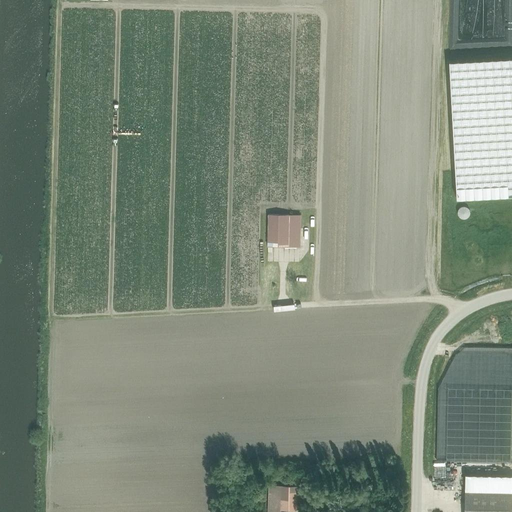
[(268,246),(300,247),(300,214),(268,214),(268,246)]
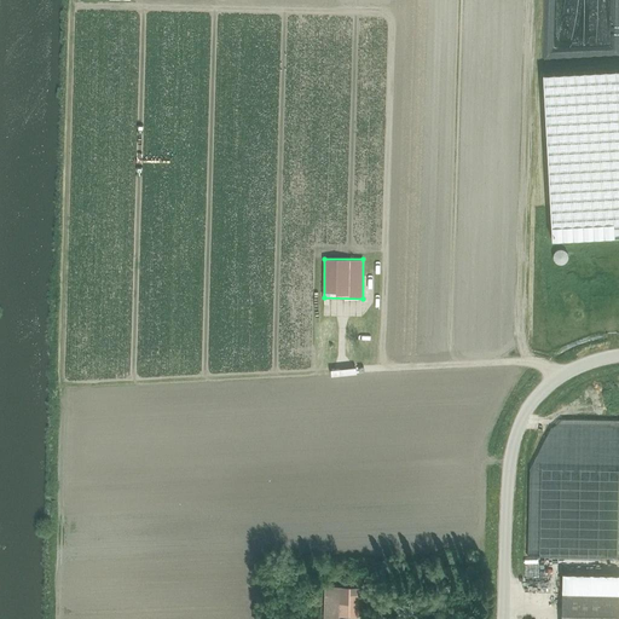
[(335,320),(323,320),(322,346),(334,347),(335,320)]
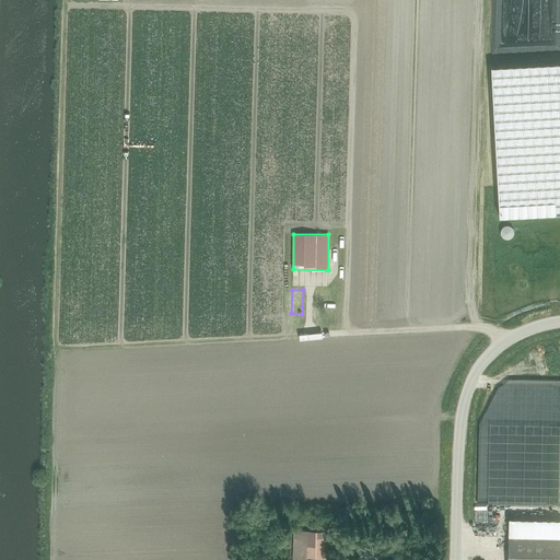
[(535,311),(536,321),(545,321),(545,311),(535,311)]
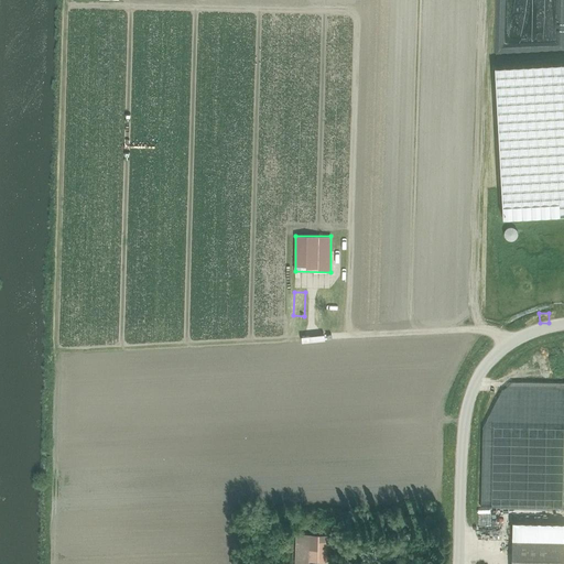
[(563,522),(512,522),(512,541),(563,542),(563,522)]
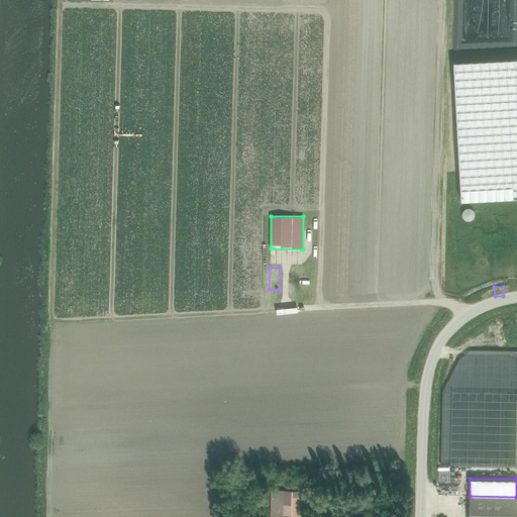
[(271,516),(283,516),(283,514),(299,515),(300,491),(272,490),(271,516)]
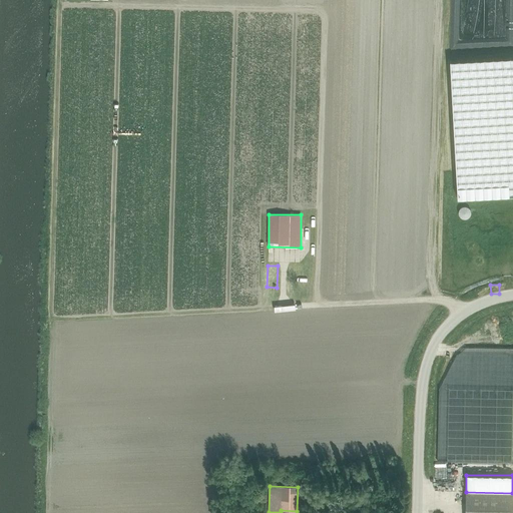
[(512,512),(512,493),(466,492),(465,512),(512,512)]
